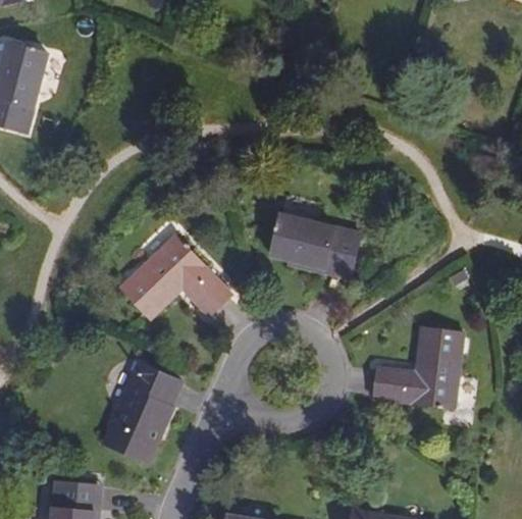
[(5,59),(0,73),(0,122),(27,132),(50,54),(10,42),(5,59)]
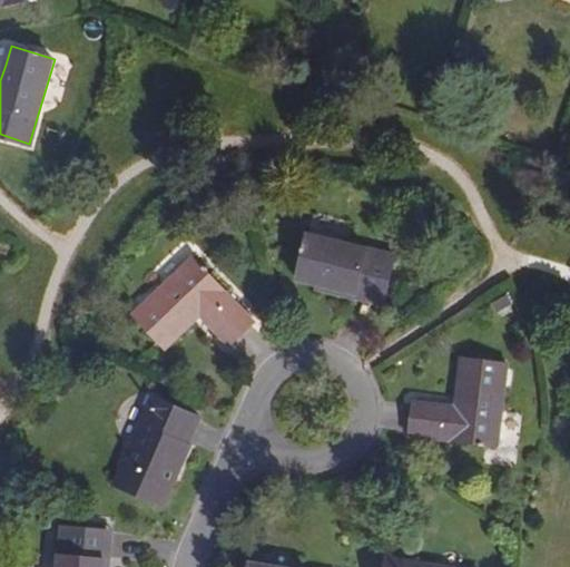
[(317,282),(384,297),(395,254),(310,233),(298,276),(317,282)]
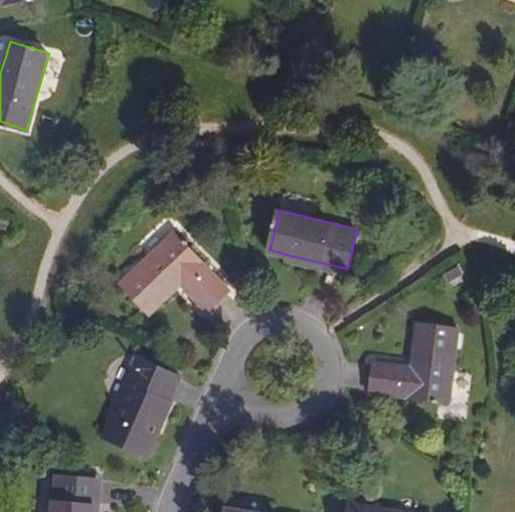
[(230,290),(176,232),(122,283),(150,313),(182,283),(208,310),(230,290)]
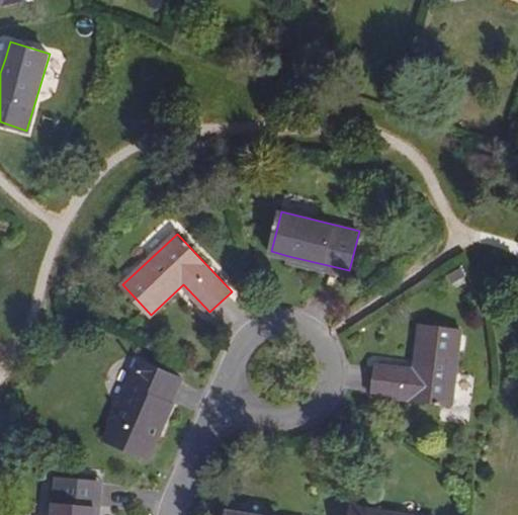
[(348,275),(349,270),(288,256),(287,260),(348,275)]
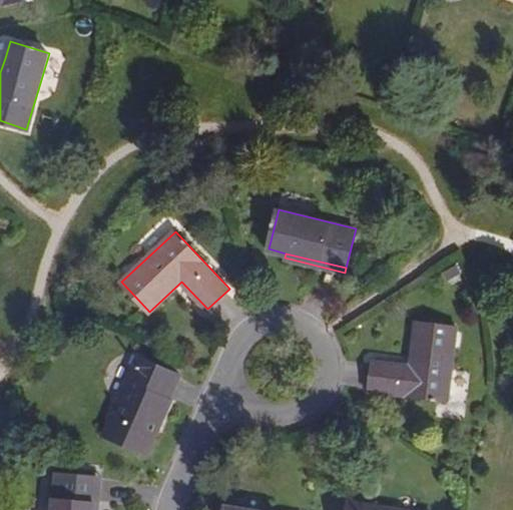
[(448,400),(458,326),(417,321),(411,364),(374,359),(370,389),(448,400)]
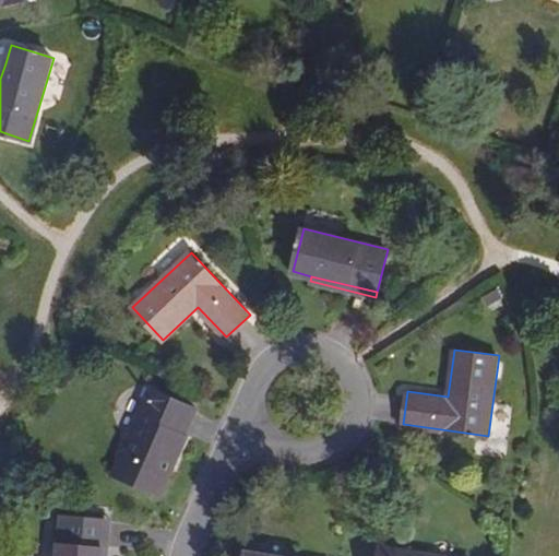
[(195,406),(152,387),(114,473),(158,493),(195,406)]
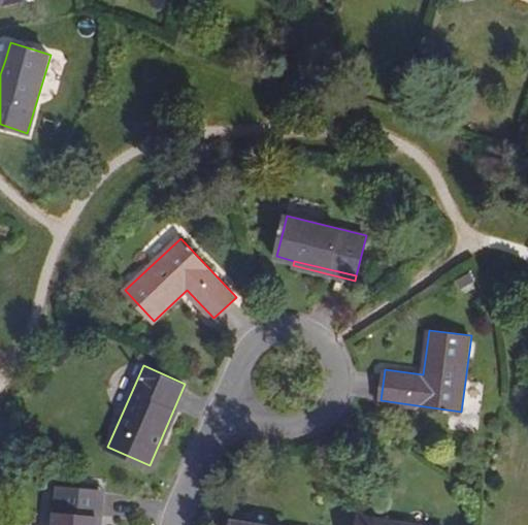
[(97,524),(100,490),(59,487),(55,524),(97,524)]
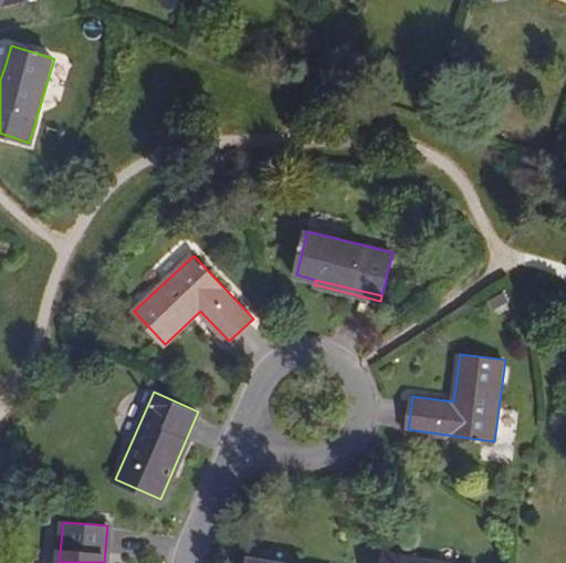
[(107,525),(104,562),(109,562),(113,527),(107,525)]
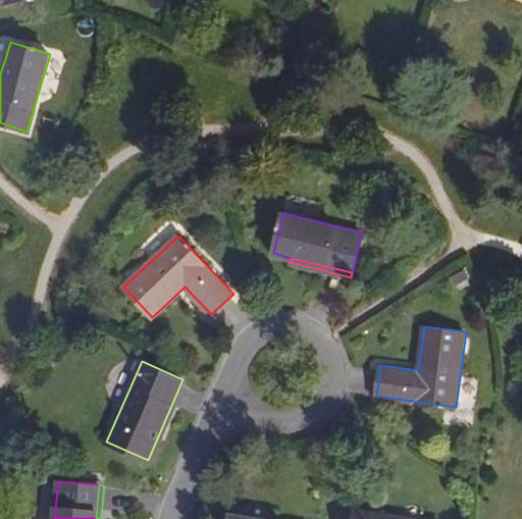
[(421,518),(355,508),(353,518),(421,518)]
